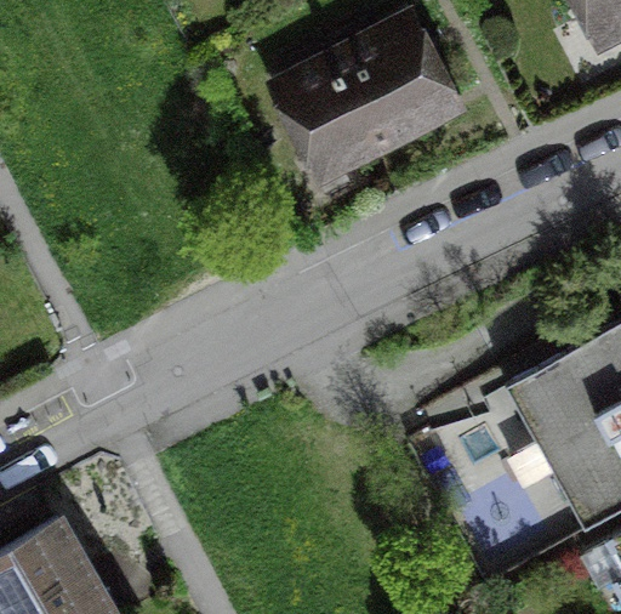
[(620,27),(620,0),(587,0),(605,35),(620,27)]
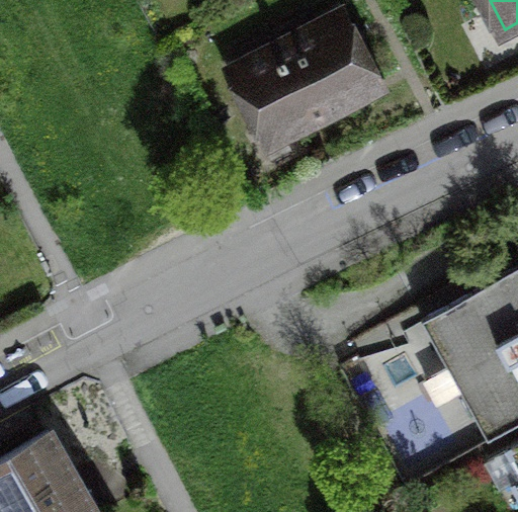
[(369,89),(335,23),(239,74),(273,139),(369,89)]
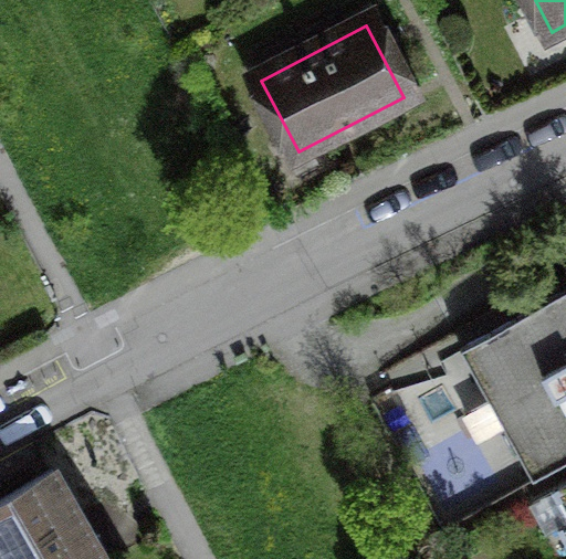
[(565,294),(501,331),(461,354),(534,483),(565,464),(565,294)]
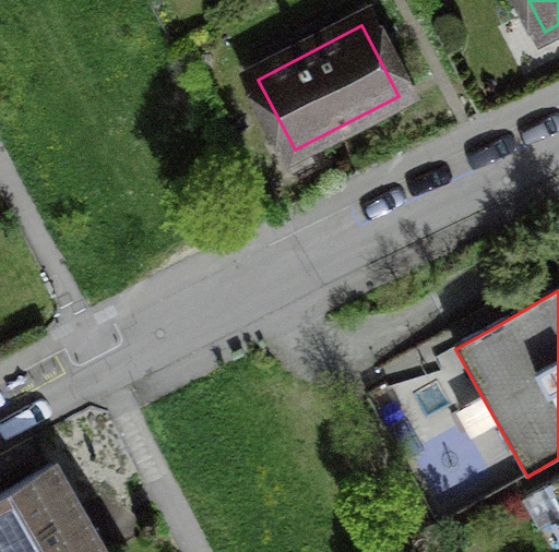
[(0,500),(0,551),(94,551),(48,472),(0,500)]
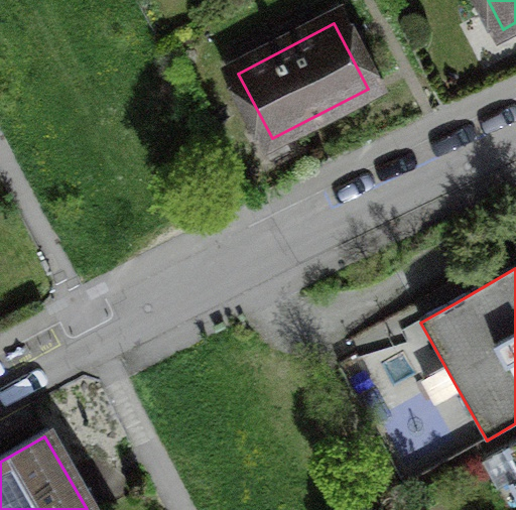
[(515,440),(504,449),(515,470),(515,440)]
